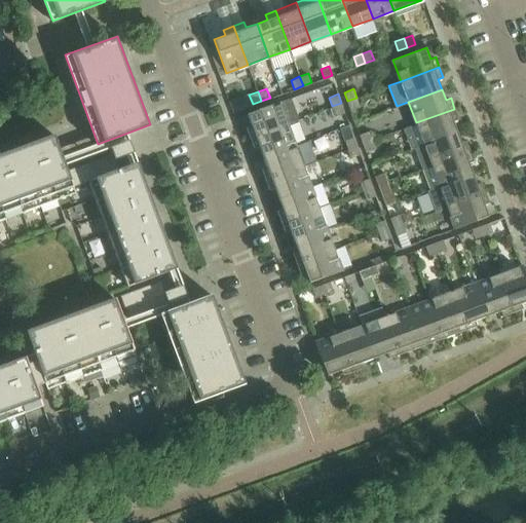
[(300,118),(292,97),(247,113),(252,124),(247,126),(250,137),(289,122),(300,118)]
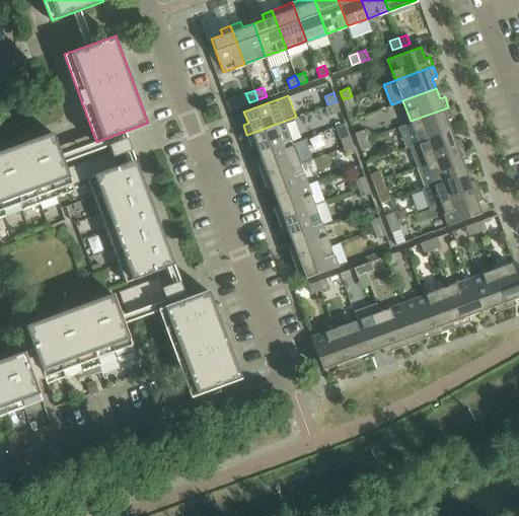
[(352,96),(343,99),(346,108),(355,104),(352,96)]
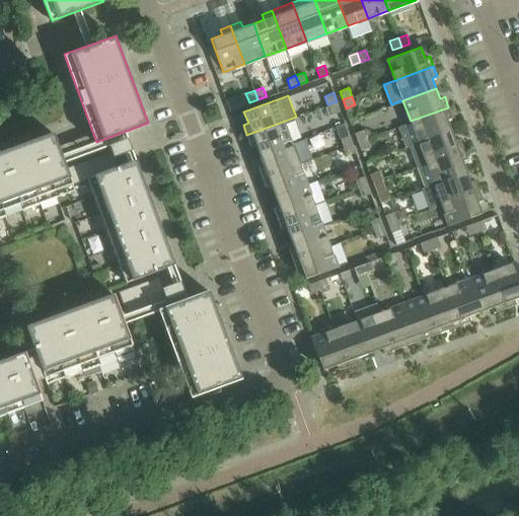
[(337,101),(327,104),(331,114),(341,109),(337,101)]
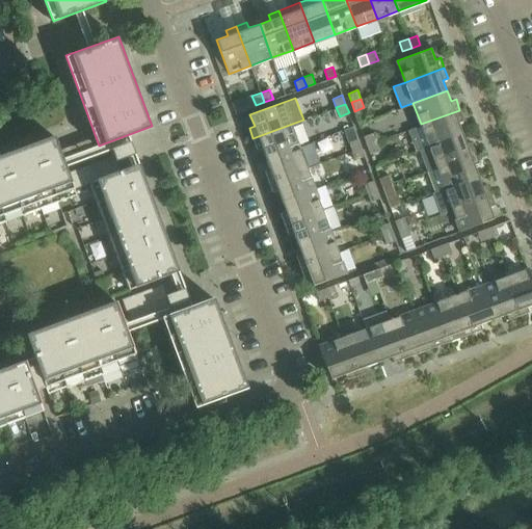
[(420,149),(462,133),(458,122),(463,120),(459,110),(421,124),(408,129),(417,150),(420,149)]
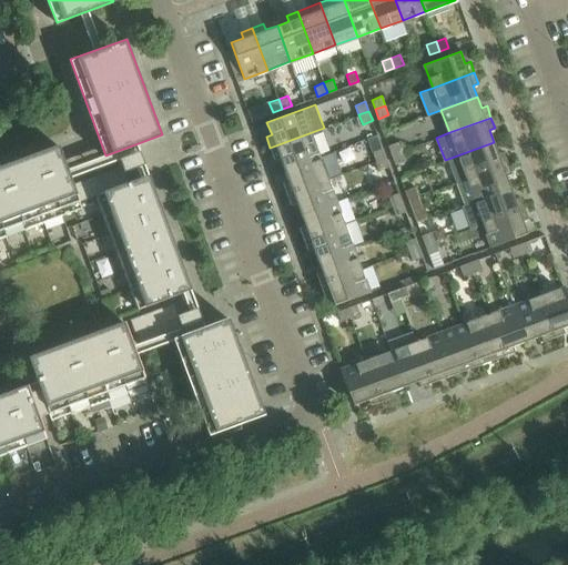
[(280,157),(284,168),(320,154),(312,132),(270,148),(274,159),(280,157)]
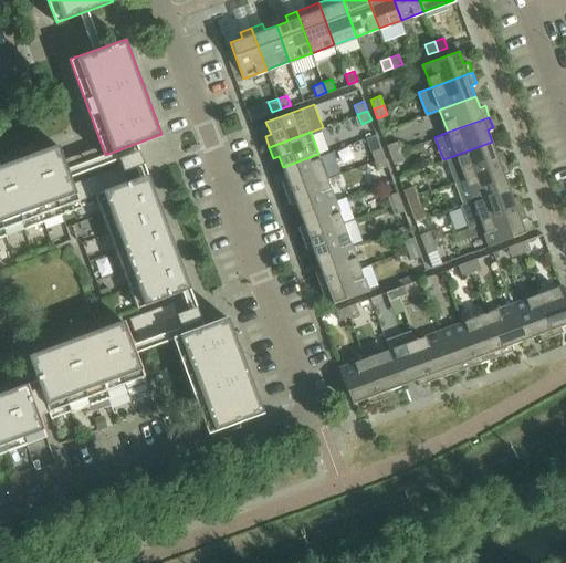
[(397,141),(387,144),(390,154),(400,149),(397,141)]
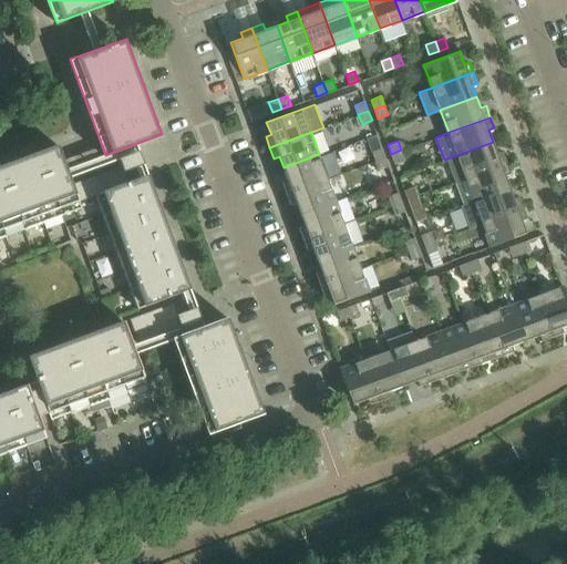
[(455,181),(506,162),(503,151),(497,153),(493,142),(447,159),(455,181)]
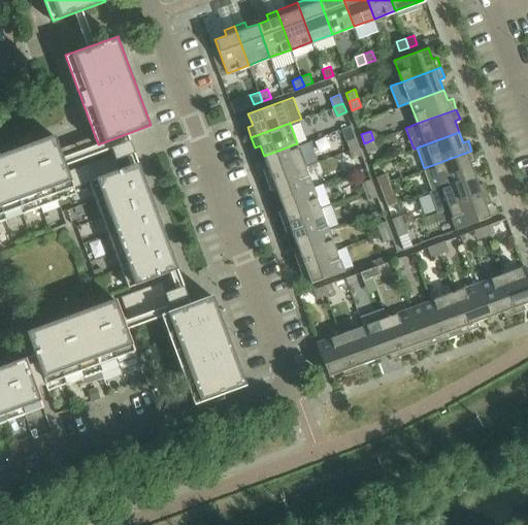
[(0,154),(0,221),(75,193),(73,187),(89,182),(129,287),(177,268),(138,162),(120,169),(117,159),(134,153),(129,139),(110,146),(112,153),(67,170),(54,134),(0,154)]
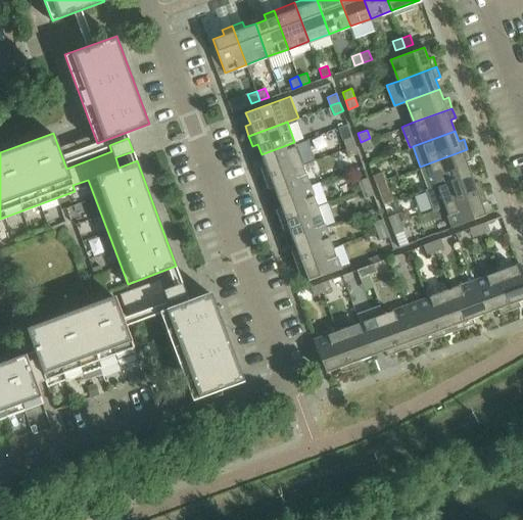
[(351,135),(342,138),(345,147),(354,143),(351,135)]
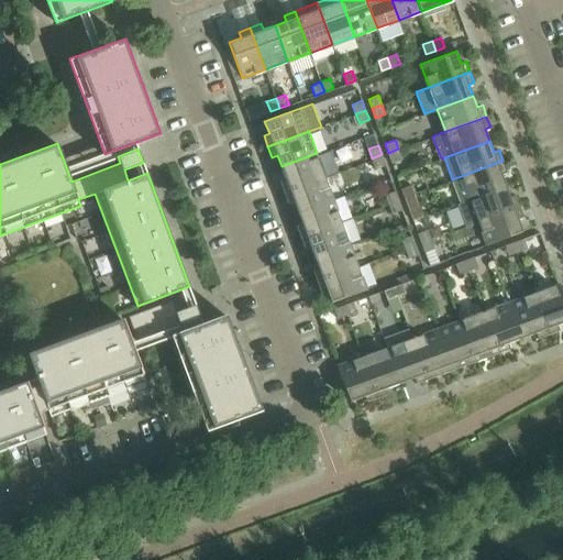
[(398,149),(388,153),(392,162),(401,158),(398,149)]
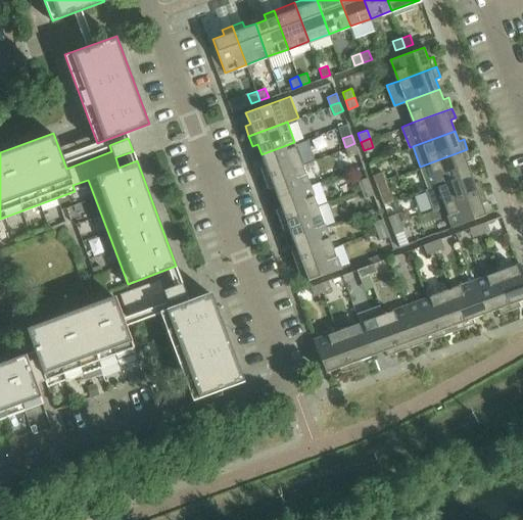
[(294,142),(262,154),(266,166),(259,168),(264,178),(302,163),(294,142)]
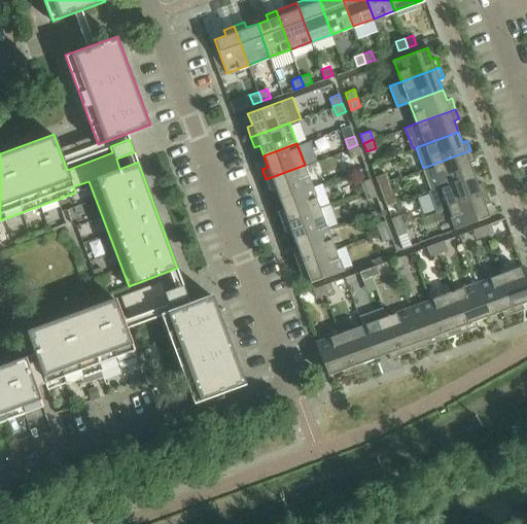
[(357,144),(348,148),(351,156),(361,153),(357,144)]
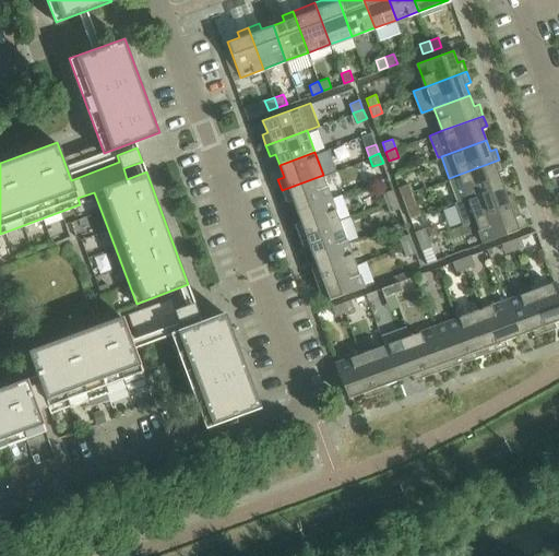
[(466,197),(502,184),(498,173),(503,170),(499,160),(449,178),(458,200),(466,197)]
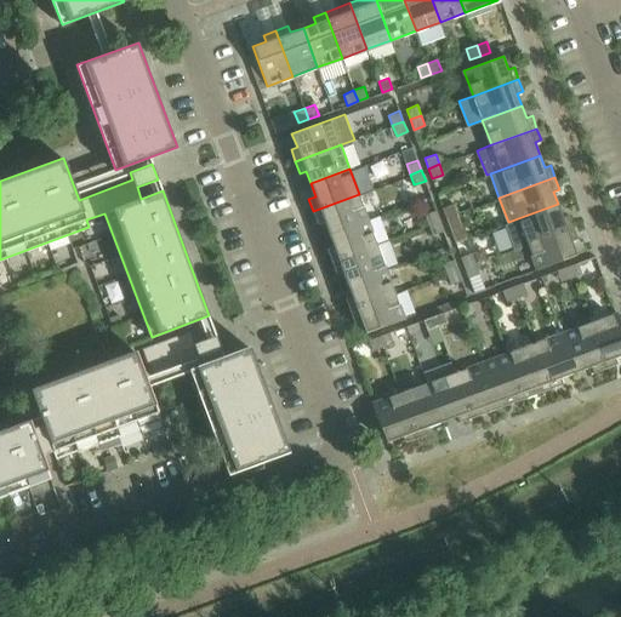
[(368,218),(359,194),(313,211),(318,222),(324,221),(329,233),(368,218)]
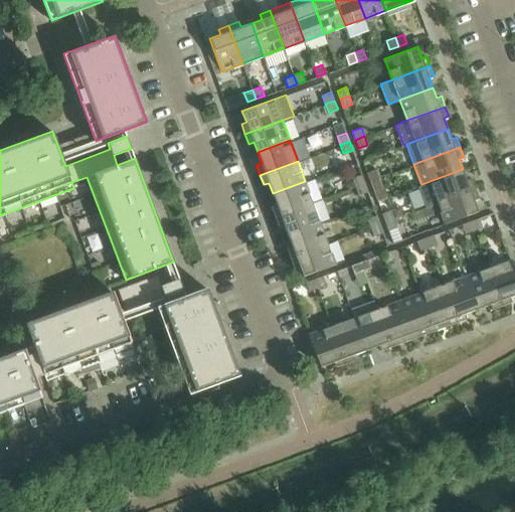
[(376,168),(367,172),(370,180),(379,177),(376,168)]
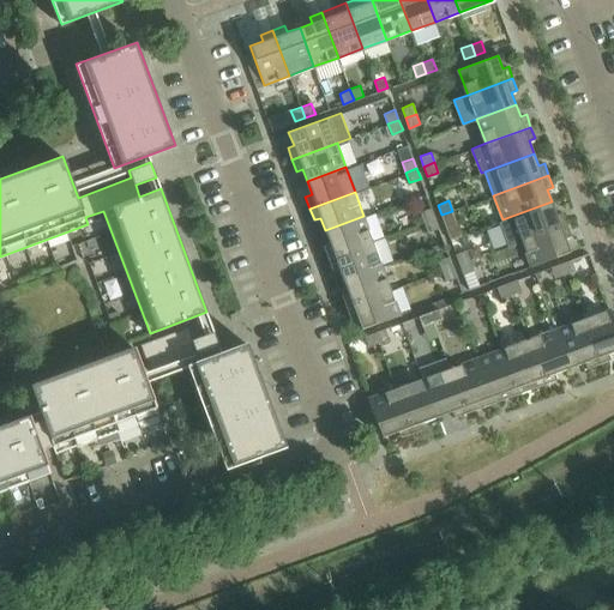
[(522,240),(566,224),(563,212),(557,215),(552,201),(512,216),(522,240)]
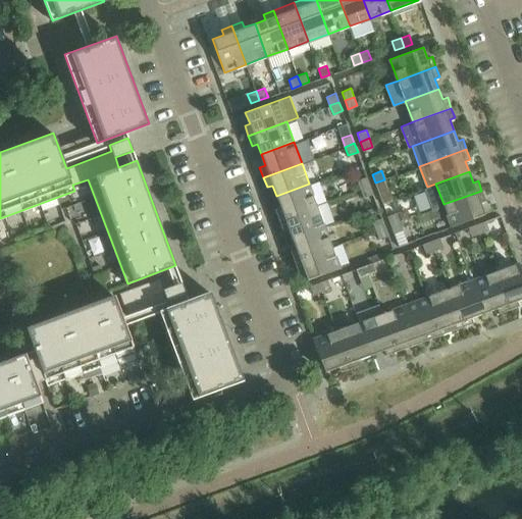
[(366,176),(357,179),(360,188),(369,185),(366,176)]
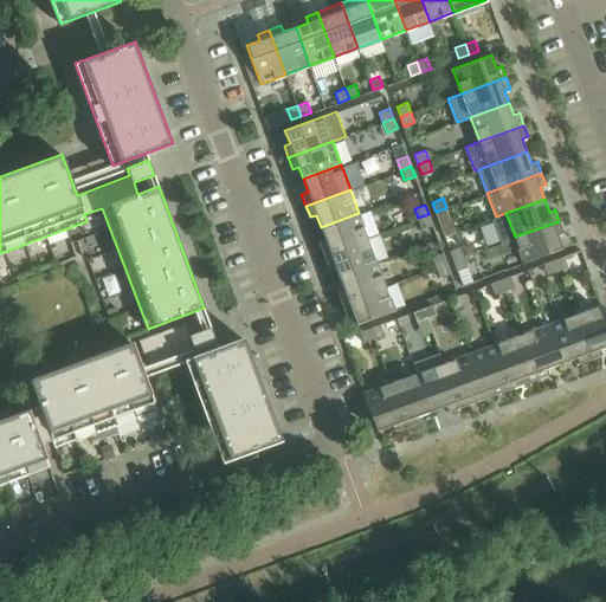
[(446,208),(436,212),(439,221),(450,218),(446,208)]
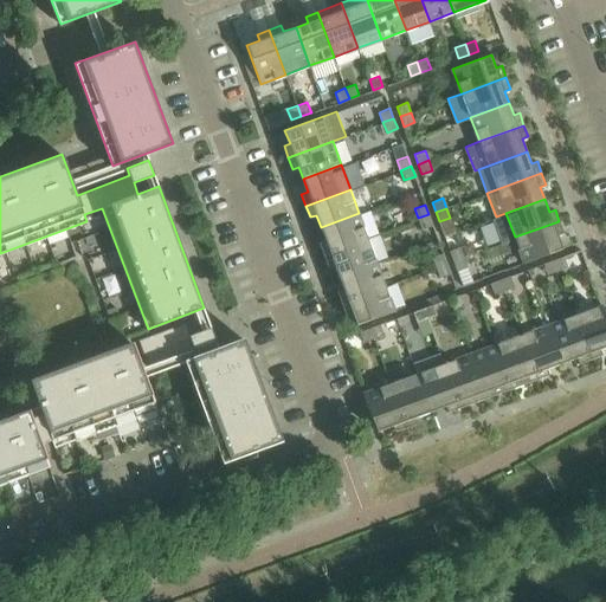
[(320,241),(323,253),(368,237),(359,213),(321,227),(326,239),(320,241)]
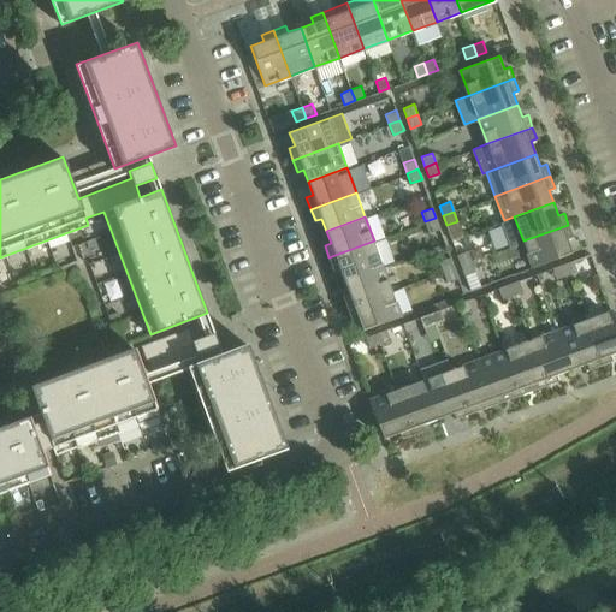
[(436,218),(425,221),(428,232),(439,227),(436,218)]
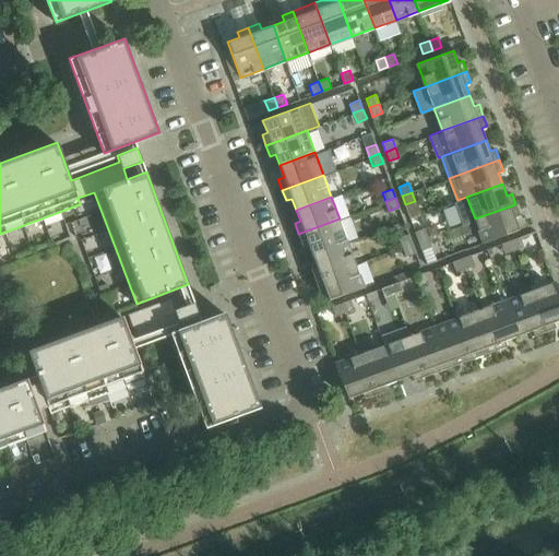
[(520,214),(515,204),(475,219),(483,243),(519,229),(514,216),(520,214)]
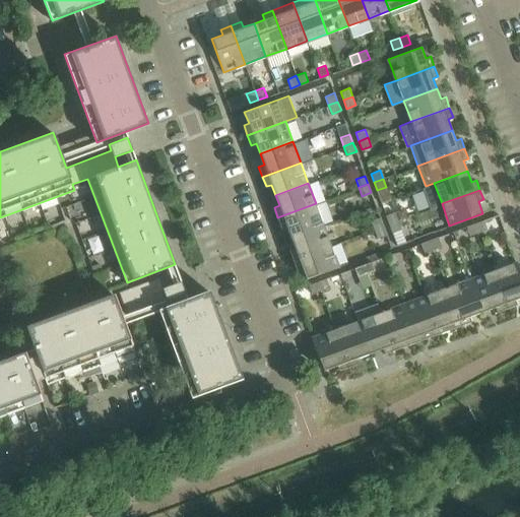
[(316,203),(277,217),(281,228),(286,225),(290,237),(323,223),(316,203)]
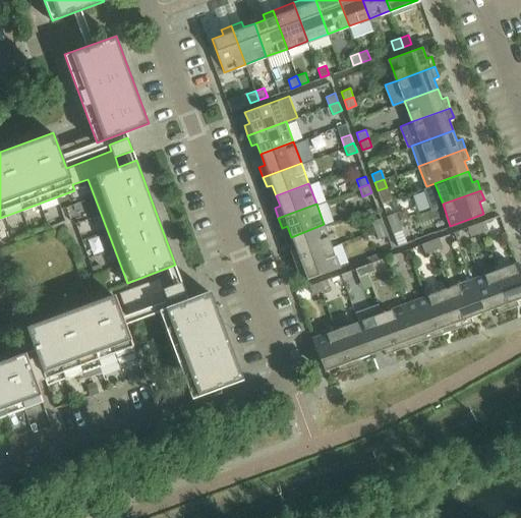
[(396,212),(387,215),(390,223),(399,220),(396,212)]
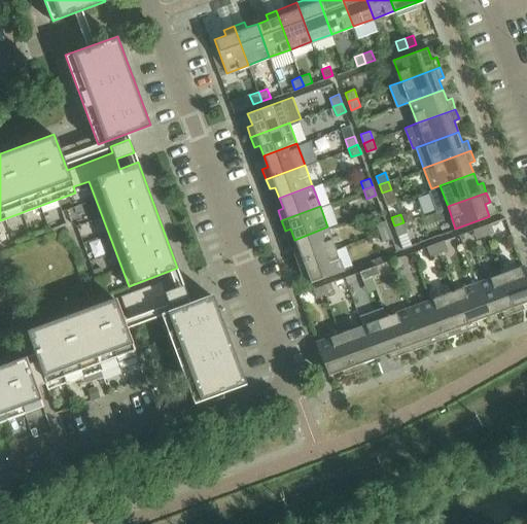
[(385,219),(376,222),(379,232),(388,229),(385,219)]
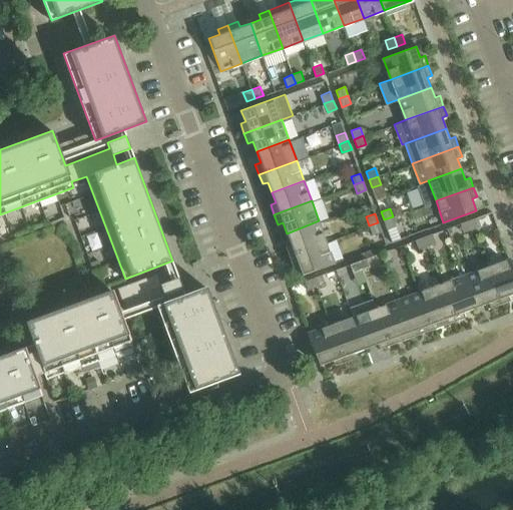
[(393,216),(384,219),(387,228),(396,224),(393,216)]
